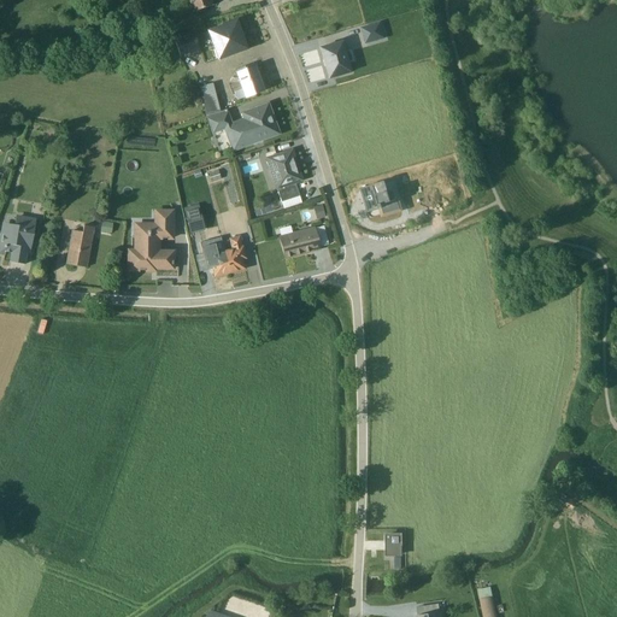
[(186,0),(191,13),(212,6),(210,0),(186,0)]
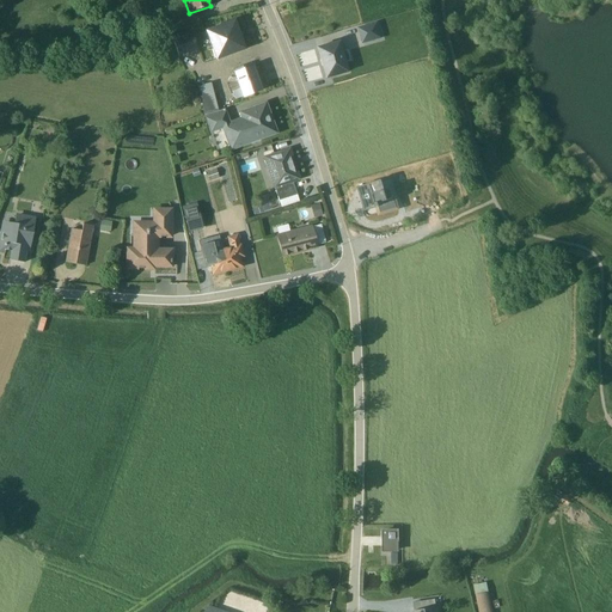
[(245,50),(234,19),(203,31),(214,61),(245,50)]
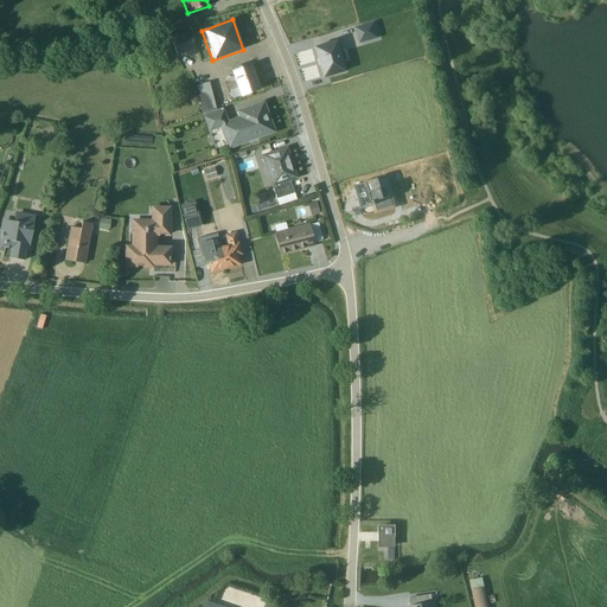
[(195,50),(189,31),(170,38),(176,56),(195,50)]
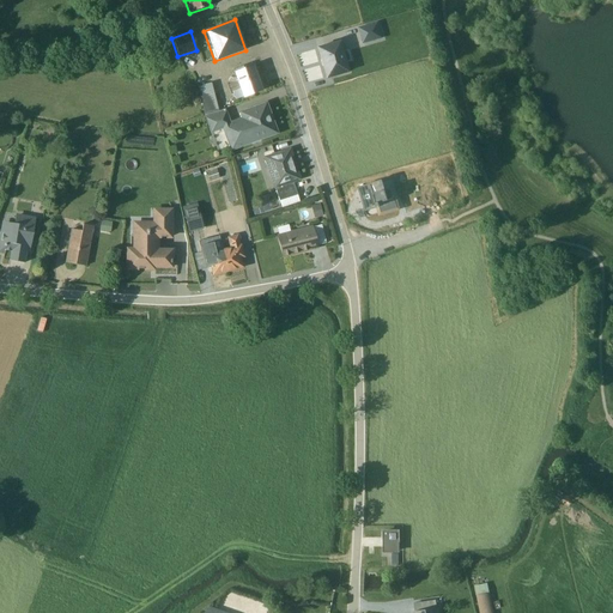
[(339,42),(316,48),(325,79),(347,73),(339,42)]
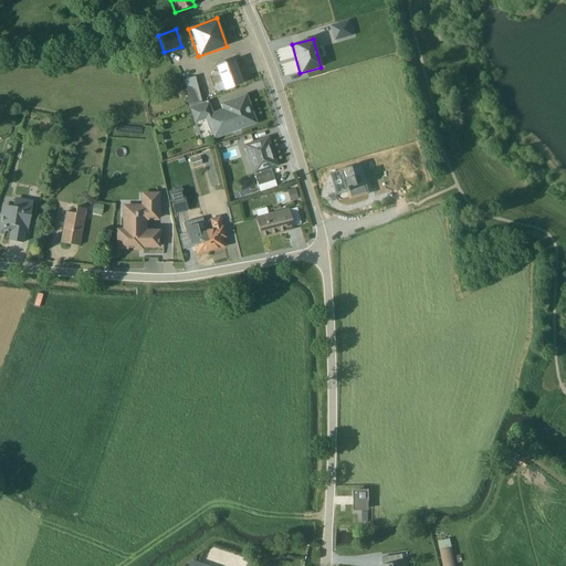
[(241,85),(232,61),(224,63),(223,61),(213,65),(220,83),(213,85),(217,93),(241,85)]
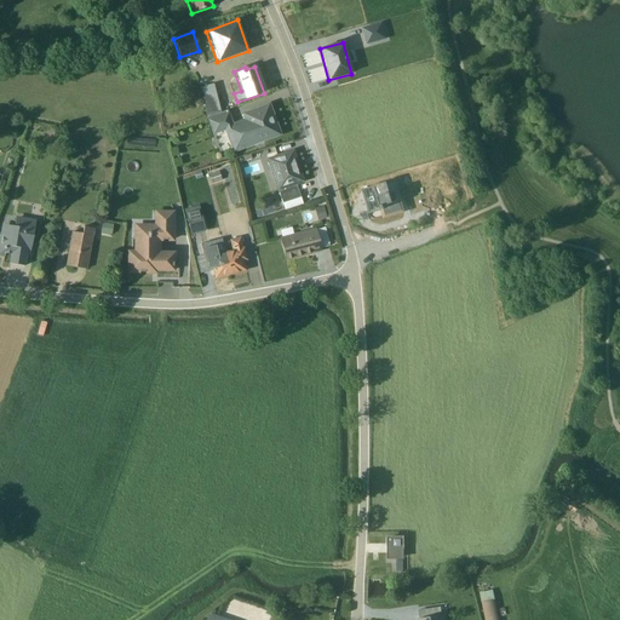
[(219,113),(212,85),(200,89),(206,116),(219,113)]
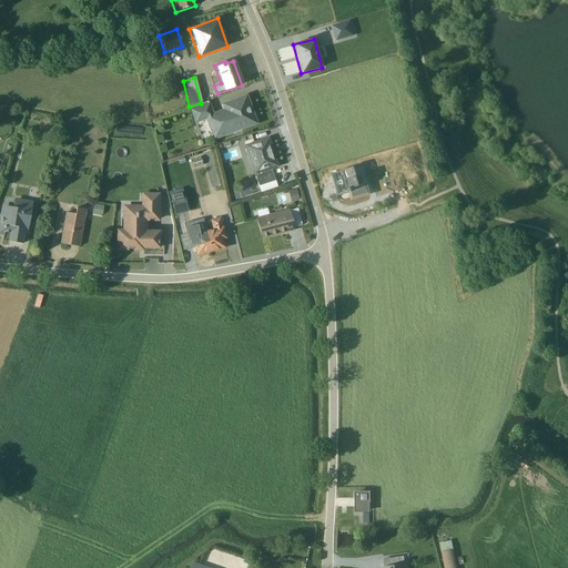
[(212,141),(256,124),(246,95),(220,104),(222,110),(212,113),(208,102),(188,108),(194,124),(205,121),(212,141)]
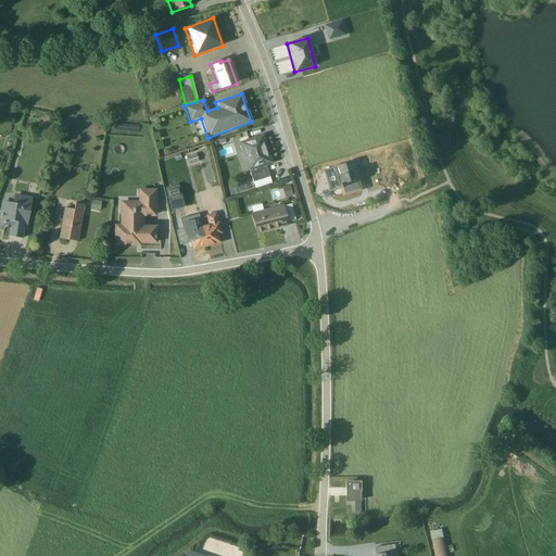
[(254,190),(270,185),(265,165),(272,163),(263,136),(238,143),(247,173),(248,172),(254,190)]
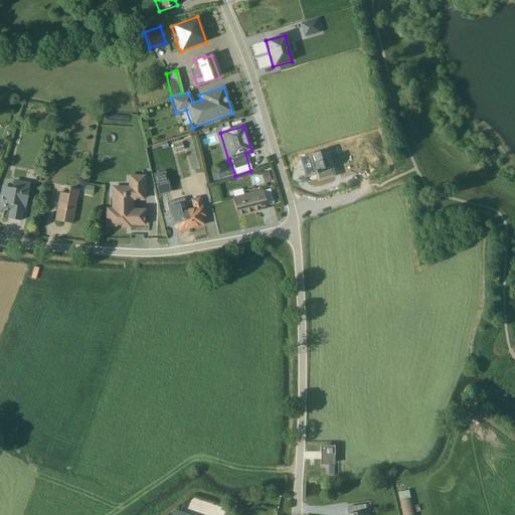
[(184,153),(181,143),(172,146),(176,156),(184,153)]
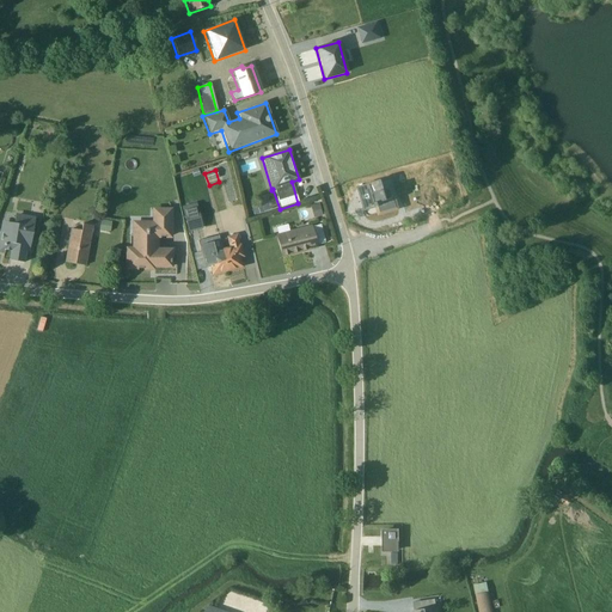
[(387,179),(357,188),(365,212),(379,207),(393,200),(387,179)]
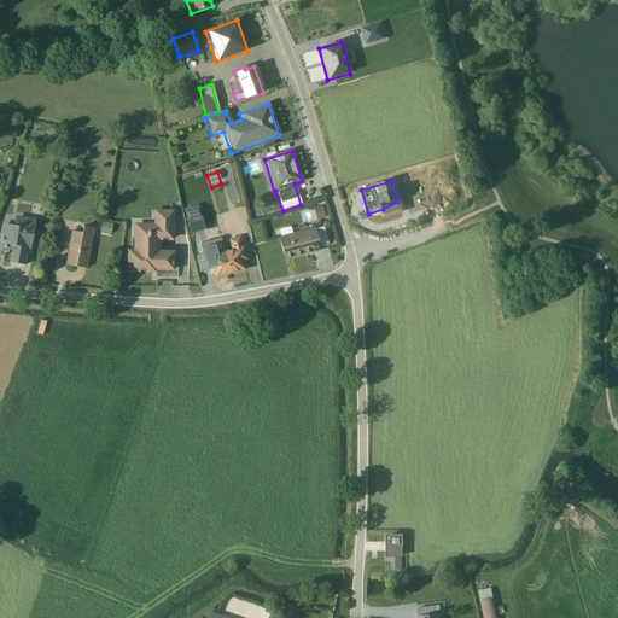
[(273,211),(268,197),(261,199),(263,205),(252,209),(255,217),(273,211)]
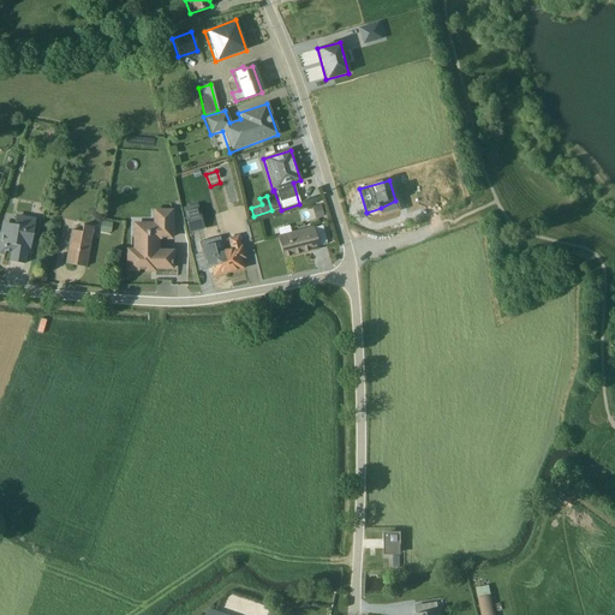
[(311,208),(315,220),(323,218),(320,206),(311,208)]
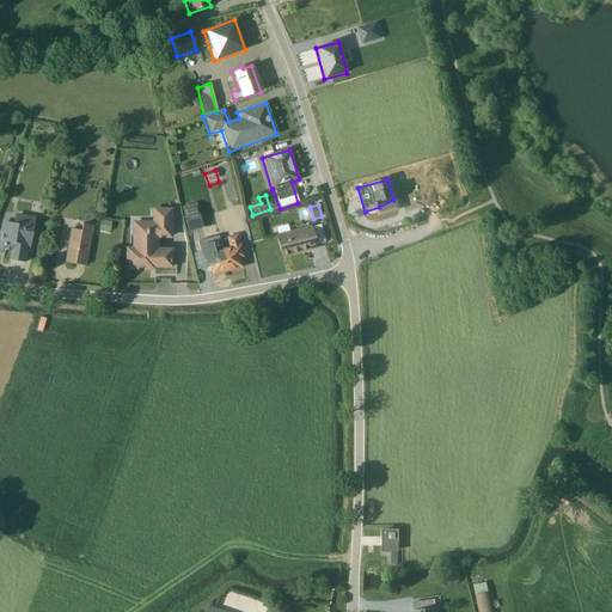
[(170,267),(170,249),(157,249),(158,239),(159,239),(159,238),(165,238),(165,239),(171,239),(172,209),(152,208),(151,222),(132,222),(132,248),(127,248),(127,269),(150,269),(150,261),(153,261),(153,267),(170,267)]
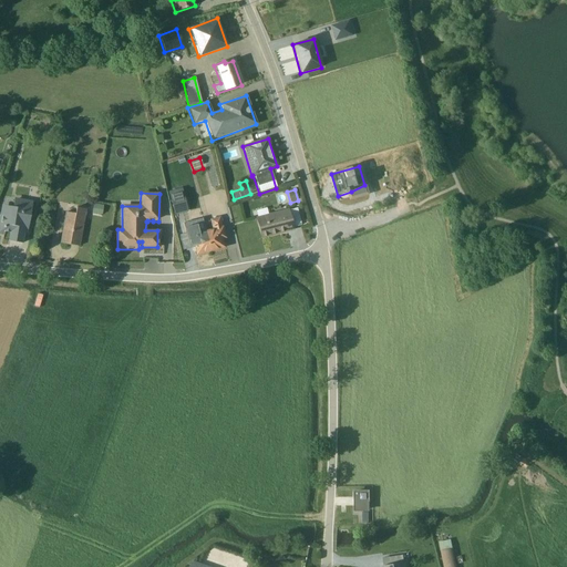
[(198,197),(186,199),(188,213),(200,210),(198,197)]
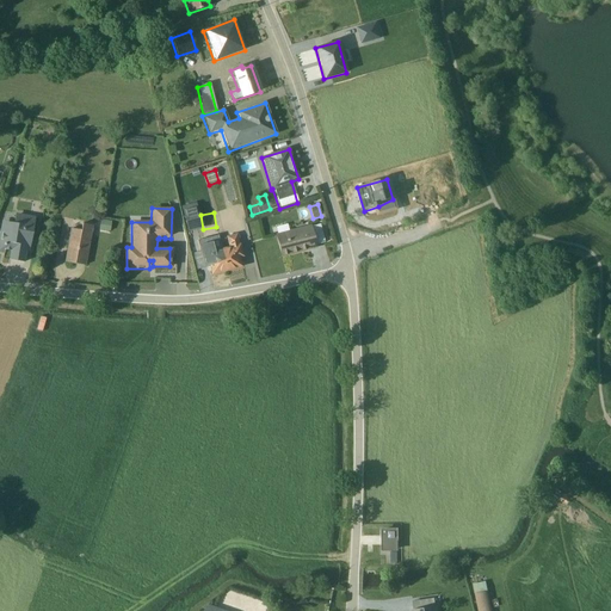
[(28,253),(35,217),(14,214),(13,223),(1,222),(0,226),(0,252),(4,253),(4,251),(8,251),(7,260),(24,263),(25,253),(28,253)]
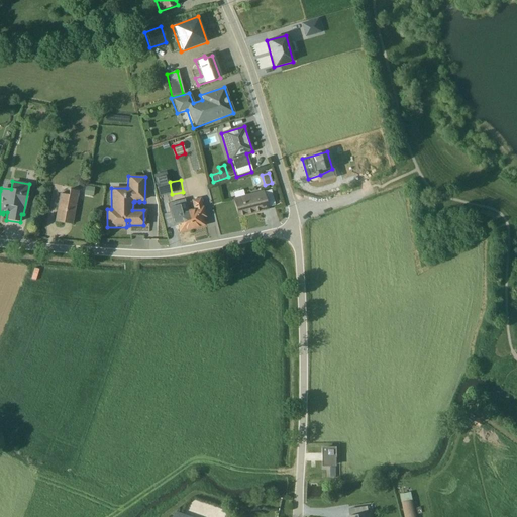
[(93,188),(85,186),(83,194),(92,196),(93,188)]
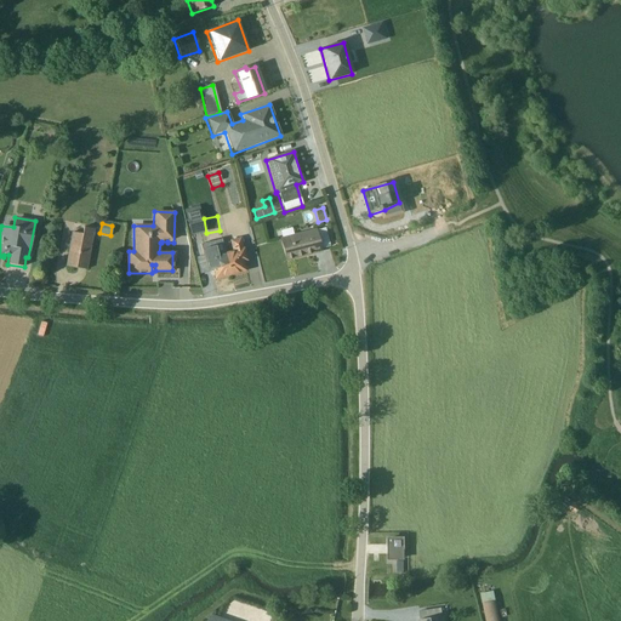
[(330,227),(280,240),(285,261),(320,251),(319,250),(328,248),(325,237),(332,235),(330,227)]
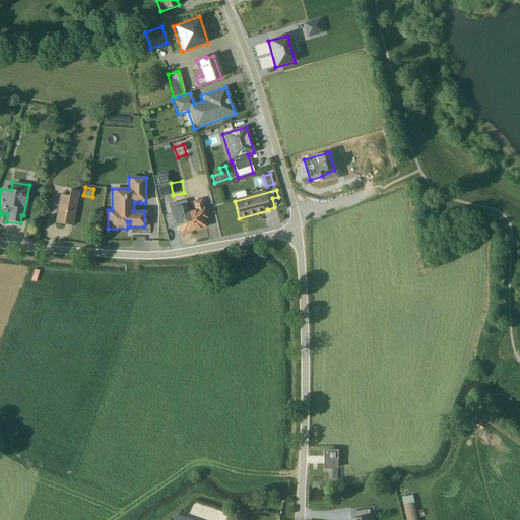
[(60,195),(55,223),(71,226),(78,192),(69,191),(68,196),(60,195)]
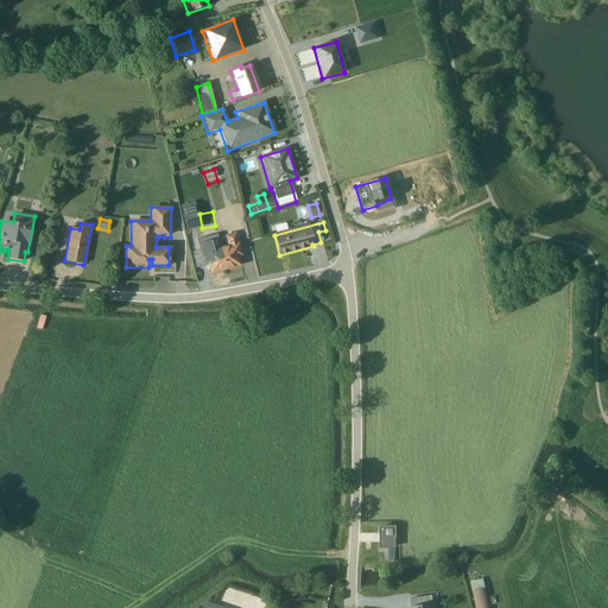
[(220,248),(225,268),(239,265),(236,255),(240,255),(234,233),(225,235),(227,246),(220,248)]
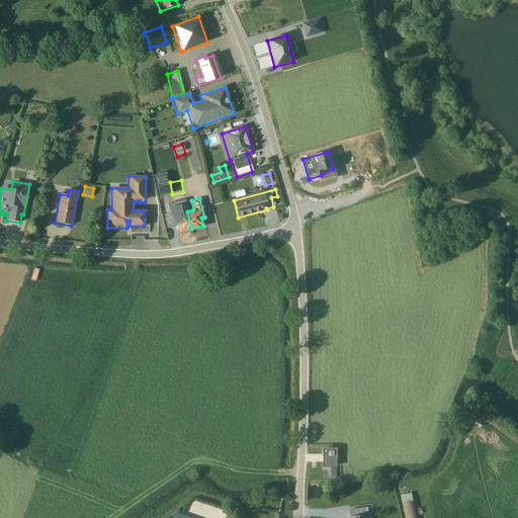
[(179,204),(170,206),(174,225),(177,225),(179,232),(191,229),(187,211),(181,212),(179,204)]
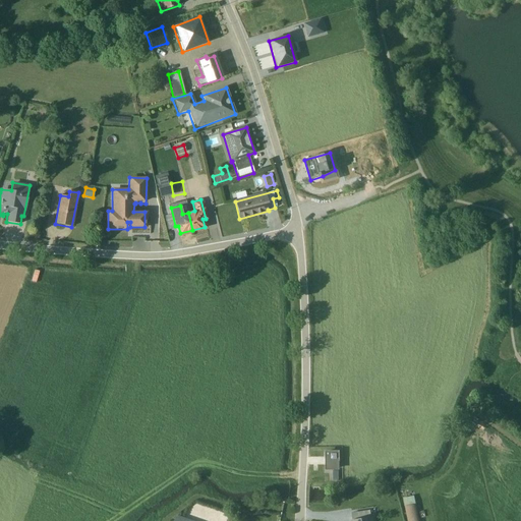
[(277,210),(264,213),(268,225),(280,222),(277,210)]
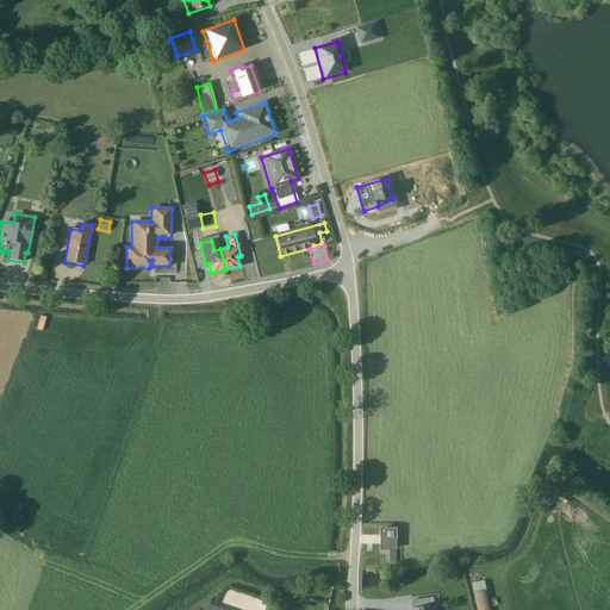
[(383,549),(397,549),(398,530),(383,530),(383,546),(383,549)]
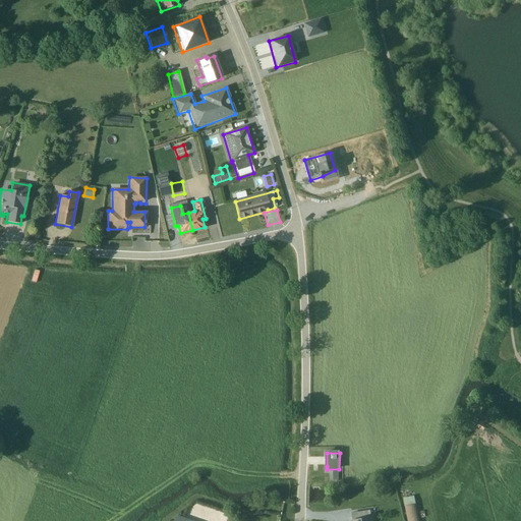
[(418,520),(414,497),(402,499),(403,507),(405,506),(407,520),(418,520)]
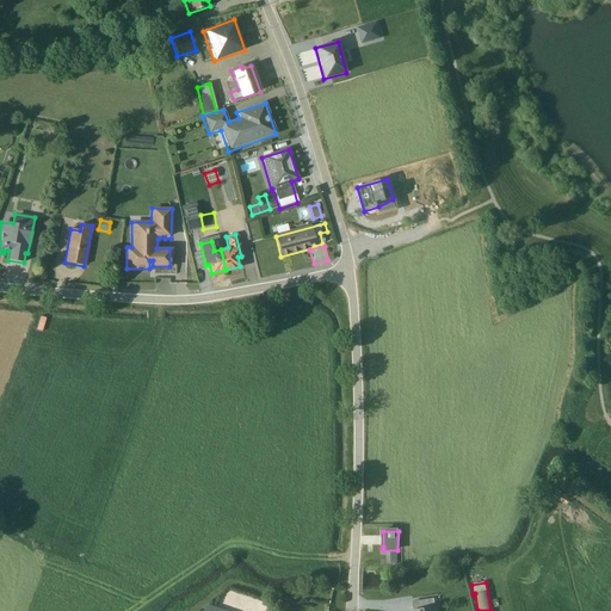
[(413,610),(436,610),(434,599),(426,600),(427,609),(414,610),(413,610)]
